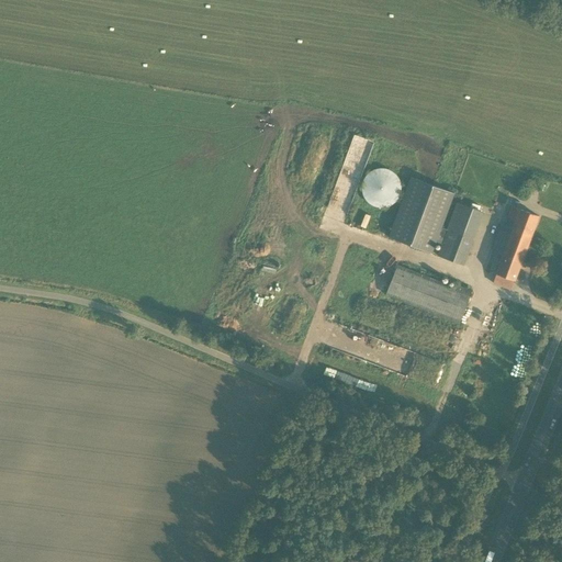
[(361,187),(361,190),(362,194),(363,198),(366,201),(368,203),(371,205),(375,206),(379,208),(382,208),(385,206),(391,205),(393,203),(395,201),(397,198),(398,194),(400,191),(401,188),(400,184),(398,180),(396,177),(394,175),(391,171),(388,170),(384,169),(381,169),(375,169),(372,170),(371,171),(368,173),(366,176),(363,178),(362,181),(361,187)]
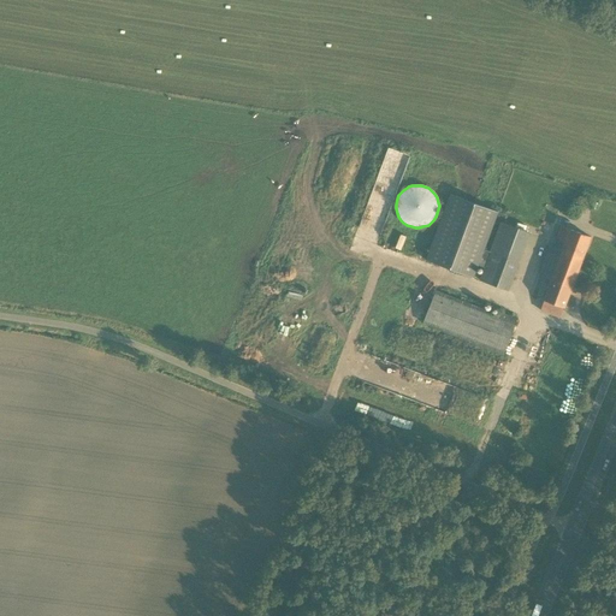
[(449,194),(425,260),(473,278),(478,265),(484,249),(498,212),(449,194)]
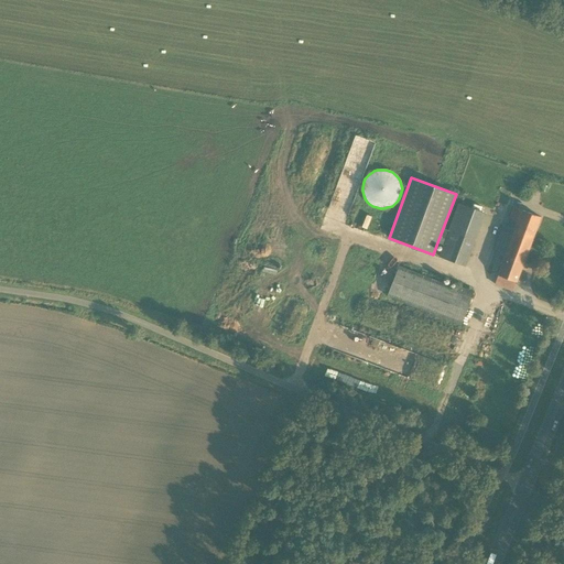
[(443,228),(437,242),(443,245),(438,256),(465,266),(485,213),(458,203),(448,230),(443,228)]
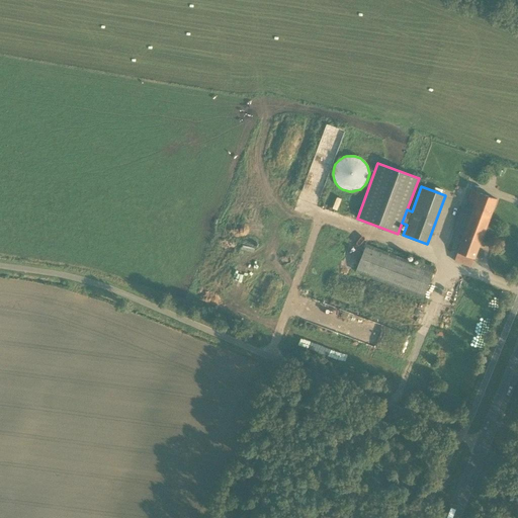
[(457,253),(454,261),(470,267),(473,259),(475,259),(497,199),(471,190),(467,200),(471,202),(468,208),(461,206),(452,232),(462,236),(456,252),(457,253)]
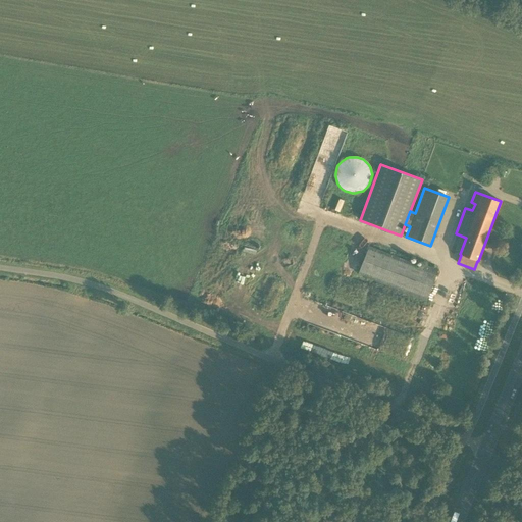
[(444,275),(311,225),(291,278),(416,325),(425,302),(433,305),(444,275)]
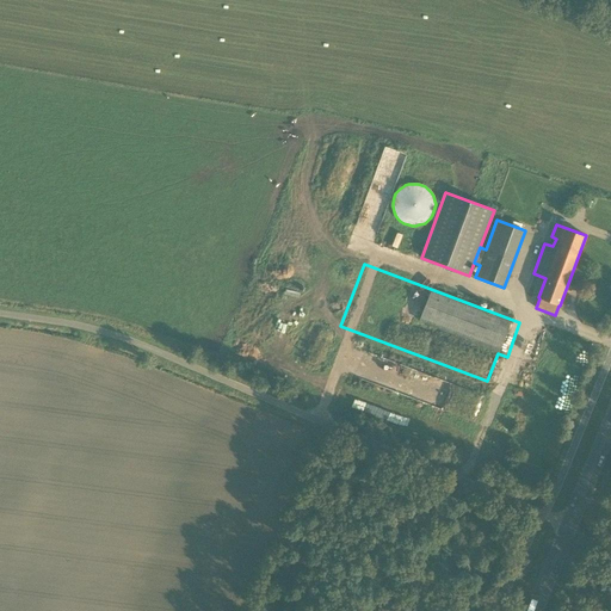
[(426,397),(443,401),(445,389),(429,387),(426,397)]
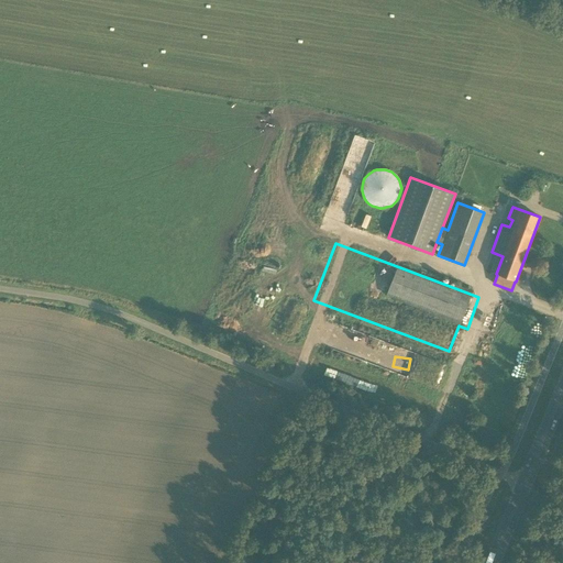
[(349,363),(344,384),(373,389),(377,370),(349,363)]
